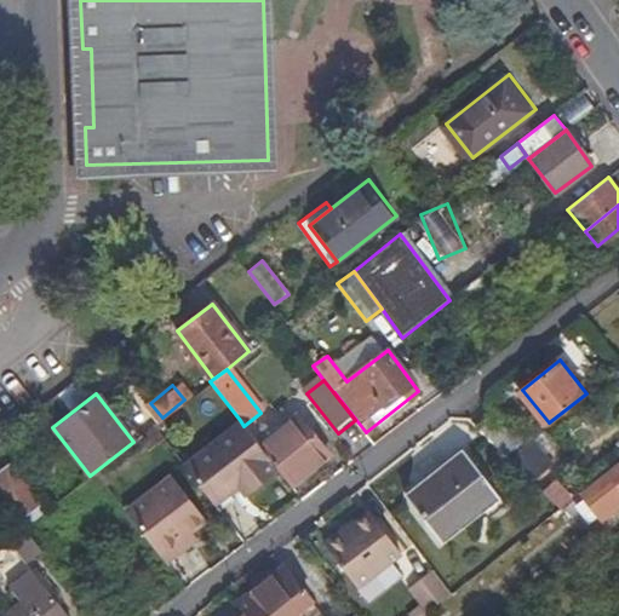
[(122,419),(133,433),(154,419),(143,406),(122,419)]
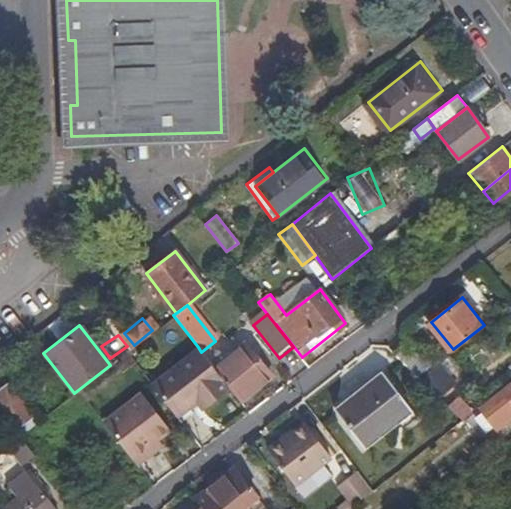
[(403,340),(391,349),(419,376),(427,370),(403,340)]
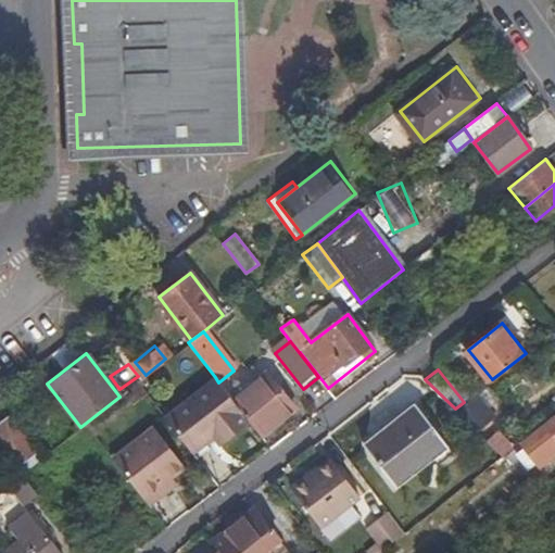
[(249,423),(261,437),(294,409),(266,373),(232,401),(249,423)]
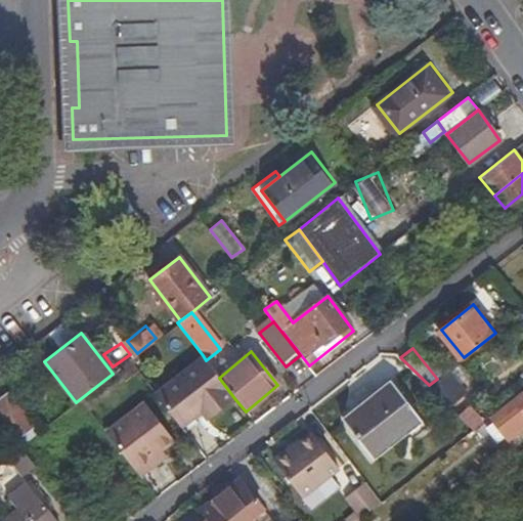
[(200,413),(203,417),(206,420),(234,398),(219,378),(206,360),(203,355),(154,393),(180,428),(200,413)]
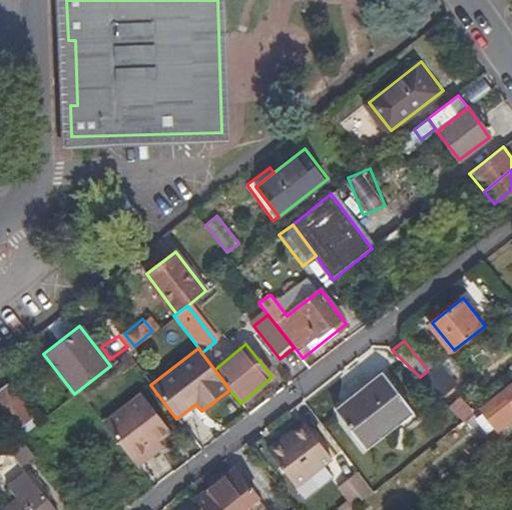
[(361,359),(374,377),(387,368),(374,350),(361,359)]
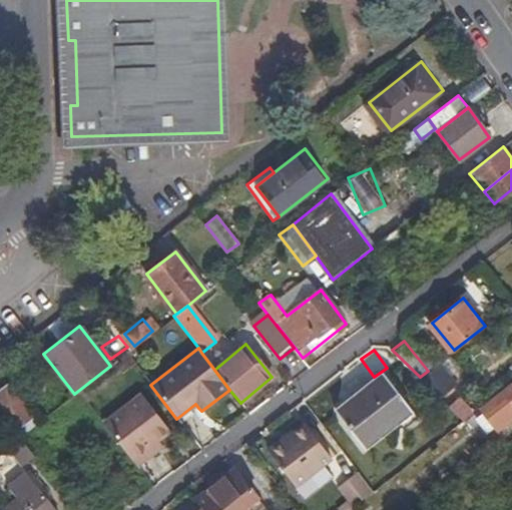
[(443,361),(429,372),(443,392),(458,382),(443,361)]
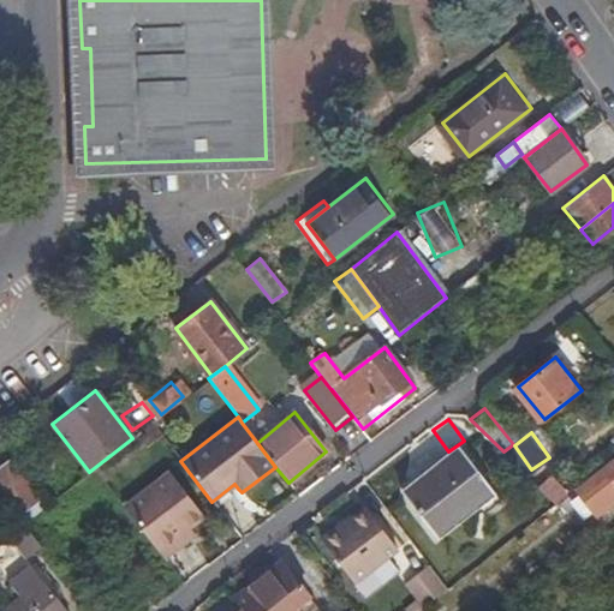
[(463,448),(427,475),(425,474),(413,484),(412,486),(405,492),(439,534),(476,504),(484,514),(502,499),(463,448)]
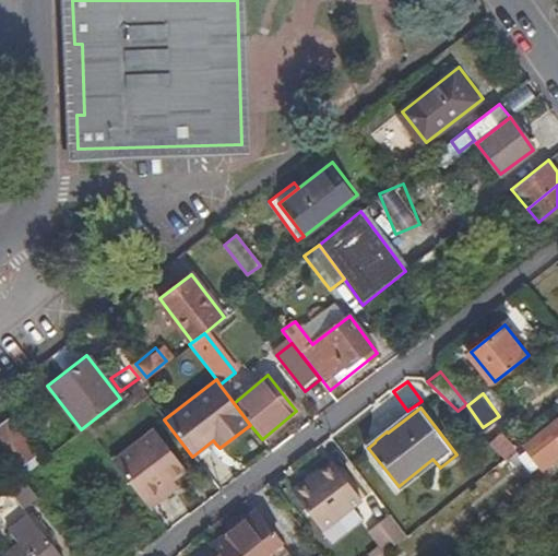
[(34,439),(18,418),(0,432),(0,442),(19,466),(36,453),(28,442),(34,439)]
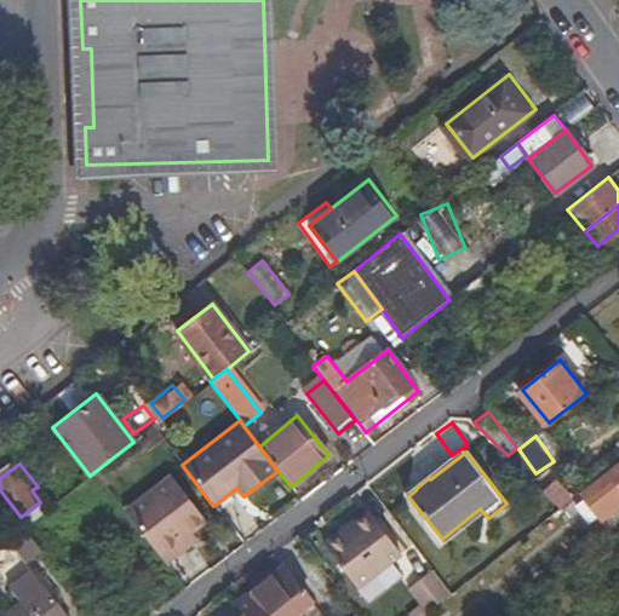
[(618,466),(585,491),(603,518),(618,506),(618,466)]
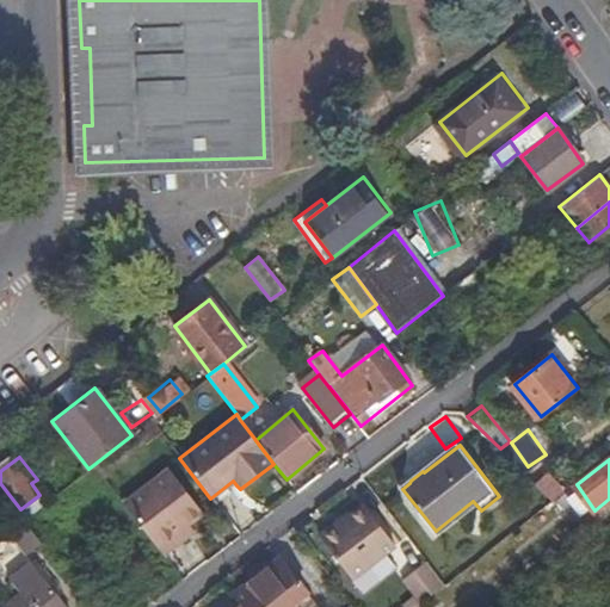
[(122,502),(162,555),(186,537),(182,530),(188,525),(202,513),(167,468),(122,502)]
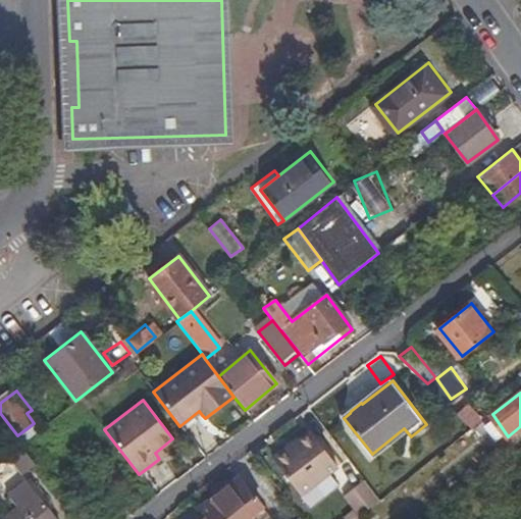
[(474,425),(495,409),(487,400),(464,417),(473,425),(474,425)]
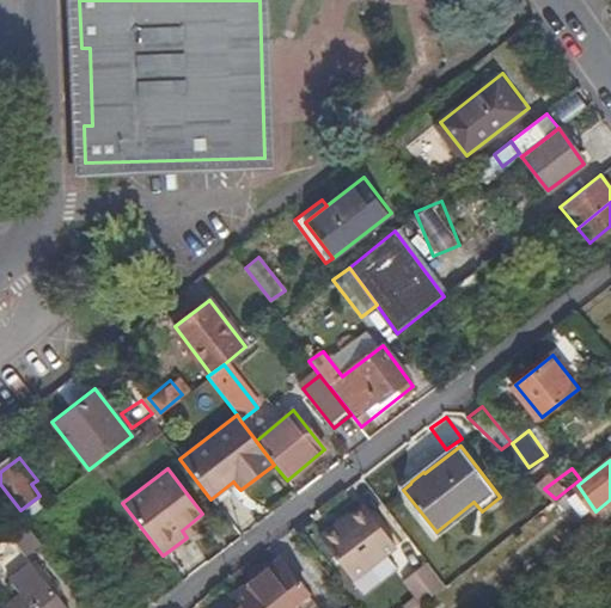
[(211,499),(214,503),(237,486),(233,481),(211,499)]
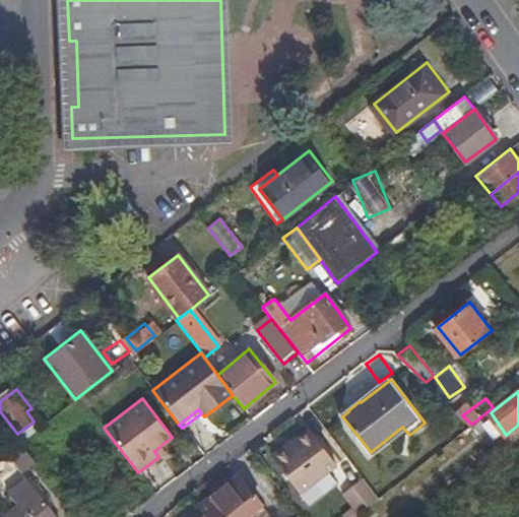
[(302,492),(337,463),(311,428),(274,456),(302,492)]
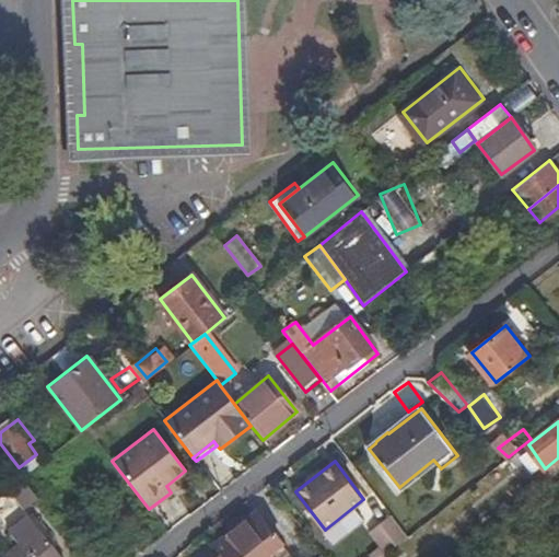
[(24,506),(37,496),(22,476),(10,486),(24,506)]
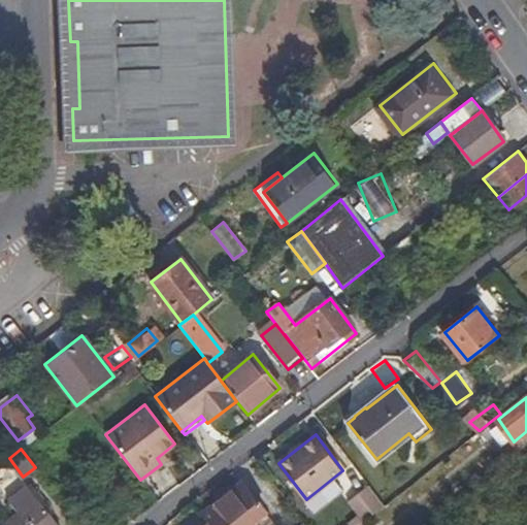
[(157,458),(161,464),(166,460),(162,454),(157,458)]
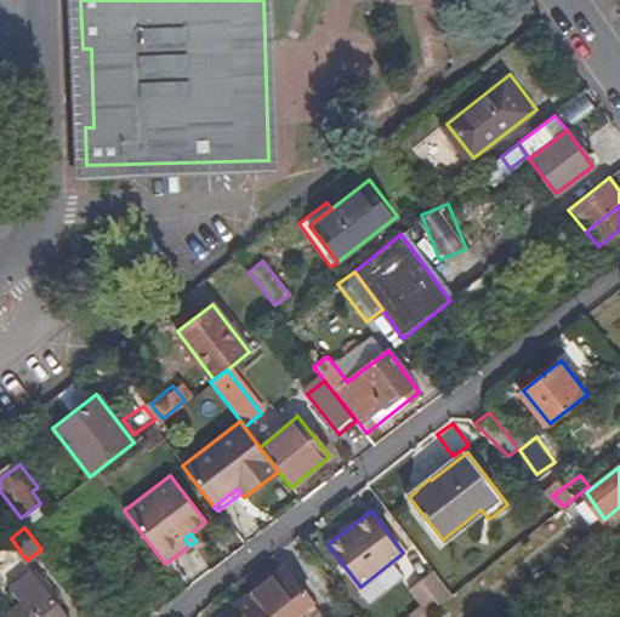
[(130,571),(121,559),(112,566),(120,580),(130,571)]
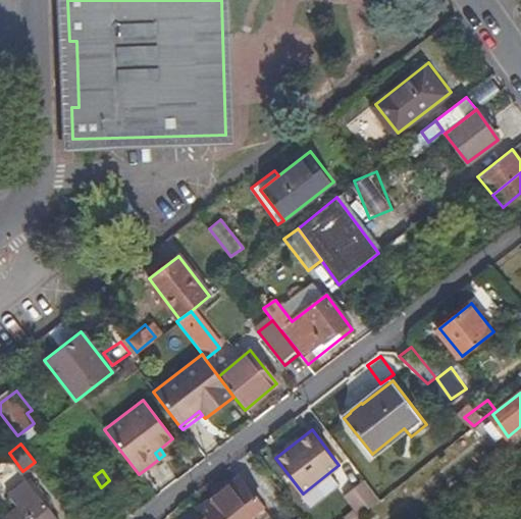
[(208,518),(264,518),(269,515),(240,478),(201,508),(207,518),(208,518)]
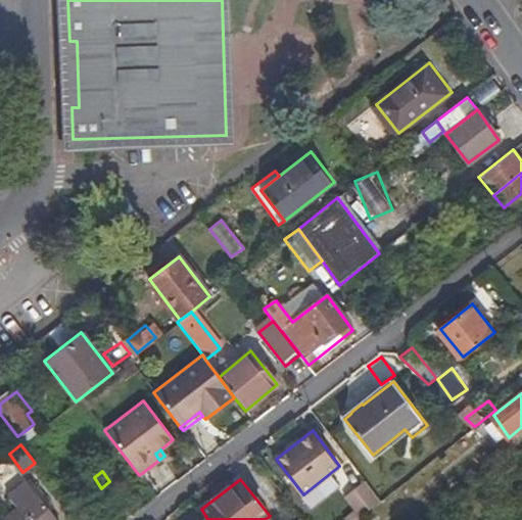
[(363,514),(382,499),(366,479),(347,493),(363,514)]
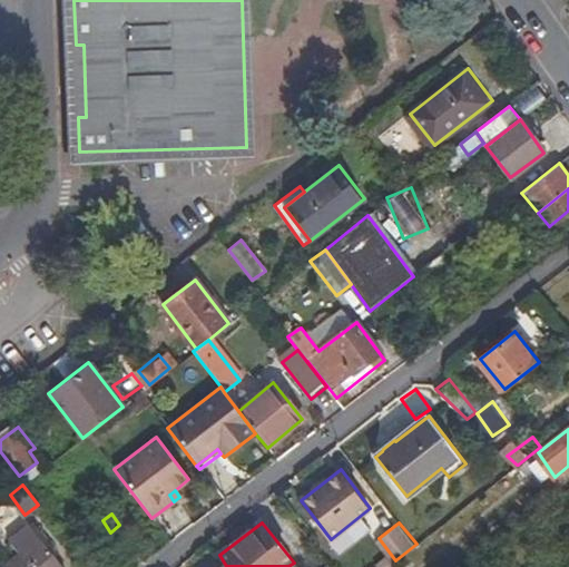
[(61,566),(45,543),(11,566),(61,566)]
